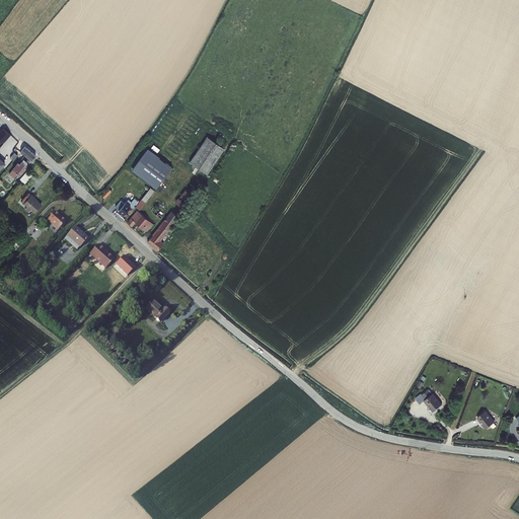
[(0,144),(2,145),(12,134),(6,128),(0,134),(0,144)]
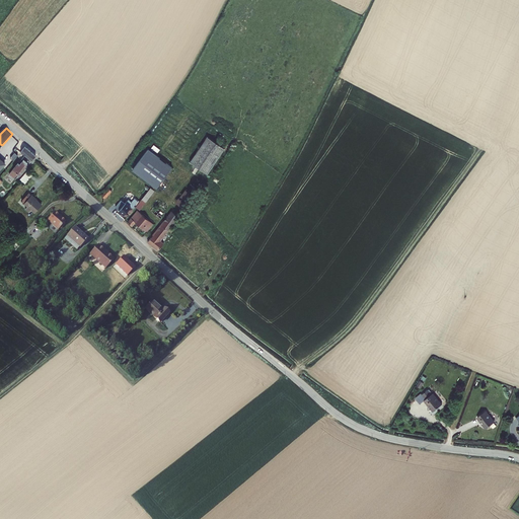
[(191,162),(208,174),(225,150),(209,137),(191,162)]
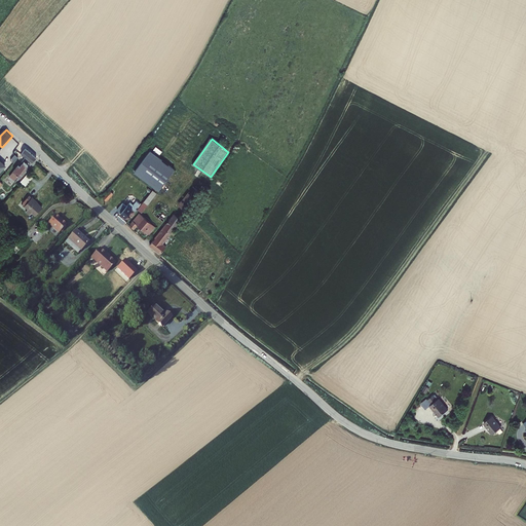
[(24,160),(10,176),(15,181),(29,165),(25,161),(29,156),(34,161),(38,157),(28,149),(27,150),(22,145),(14,152),(16,154),(17,153),(22,156),(21,157),(24,160)]
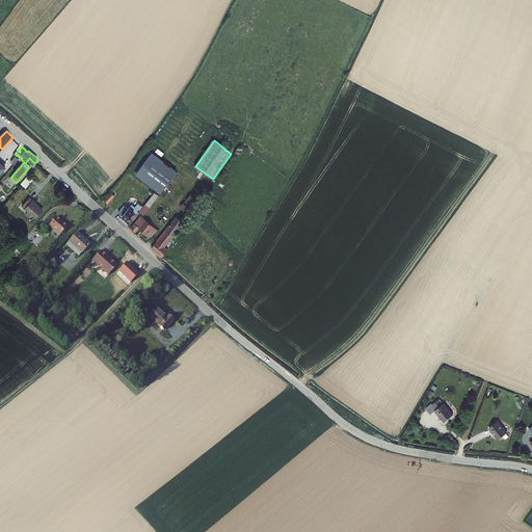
[(136,175),(161,193),(176,173),(151,154),(136,175)]
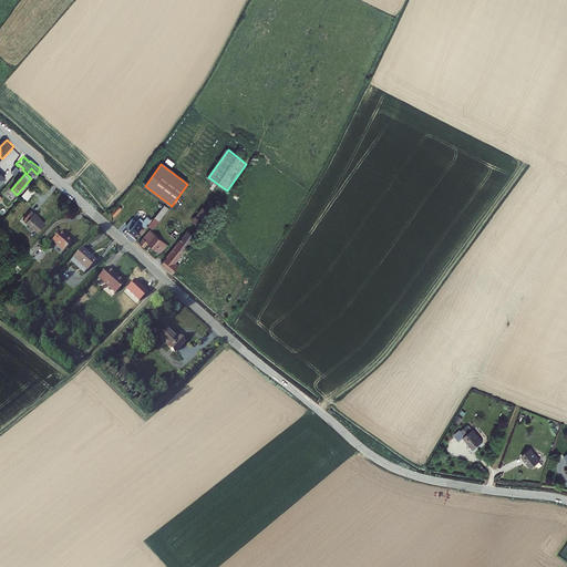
[(22,194),(28,199),(35,189),(31,185),(22,194)]
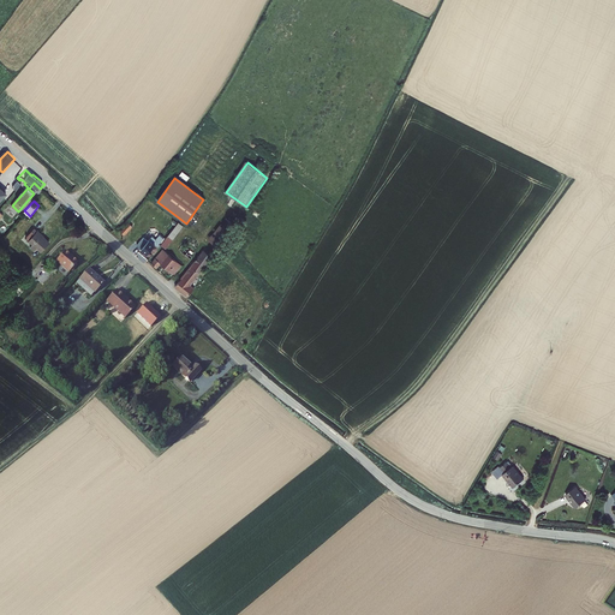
[(41,248),(48,238),(41,231),(42,230),(39,226),(36,227),(33,225),(25,233),(33,240),(29,244),(34,248),(37,244),(41,248)]
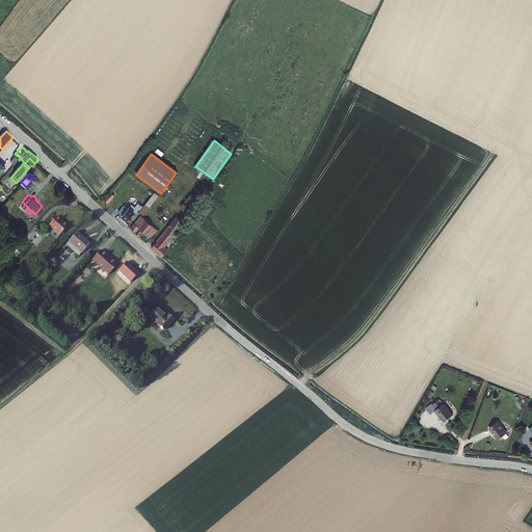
[(153,194),(140,210),(137,214),(141,218),(158,197),(153,194)]
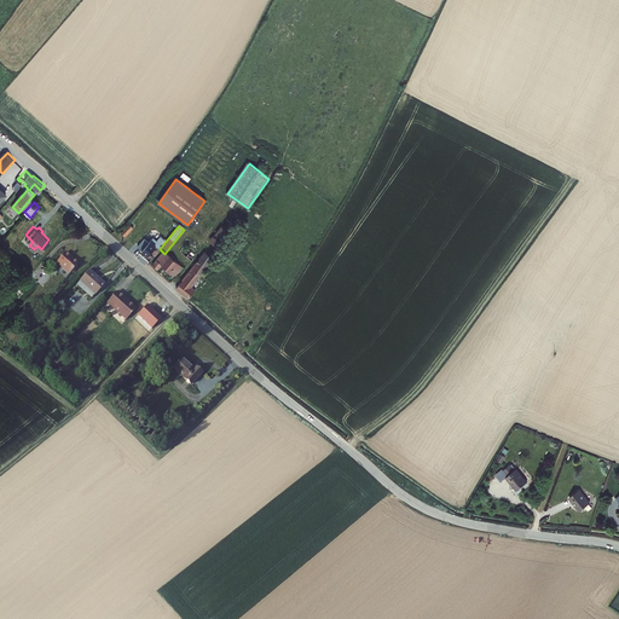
[(127,227),(120,236),(123,239),(132,230),(127,227)]
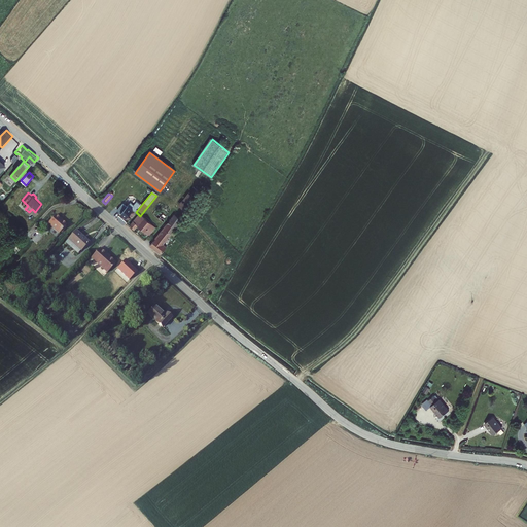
[(119,216),(124,220),(130,213),(133,215),(136,212),(139,208),(135,204),(132,208),(129,206),(119,216)]
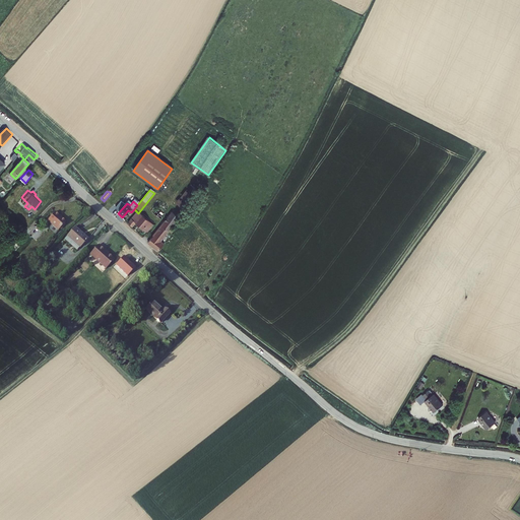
[(114,209),(117,211),(123,205),(120,203),(114,209)]
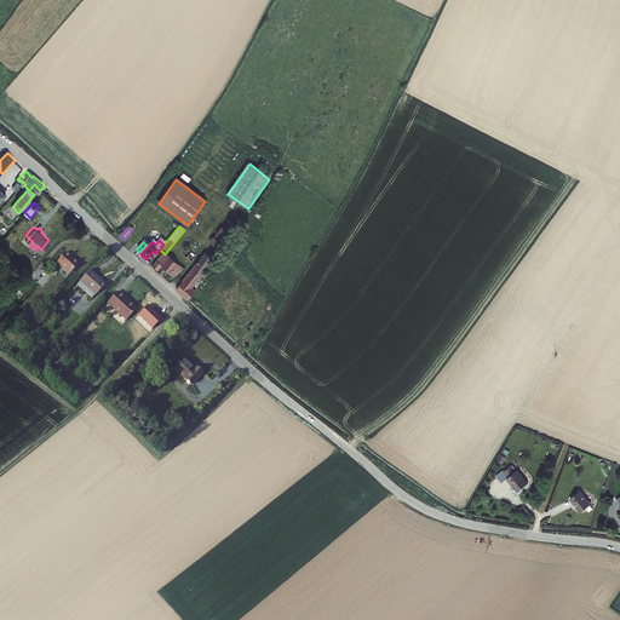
[(194,260),(199,254),(184,245),(179,252),(194,260)]
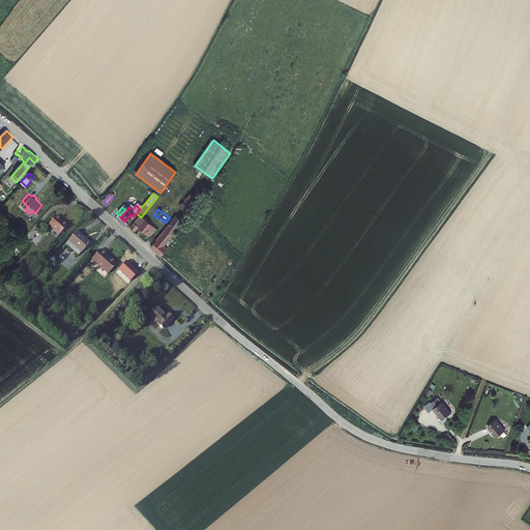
[(58,215),(49,226),(60,236),(67,227),(62,223),(64,221),(58,215)]
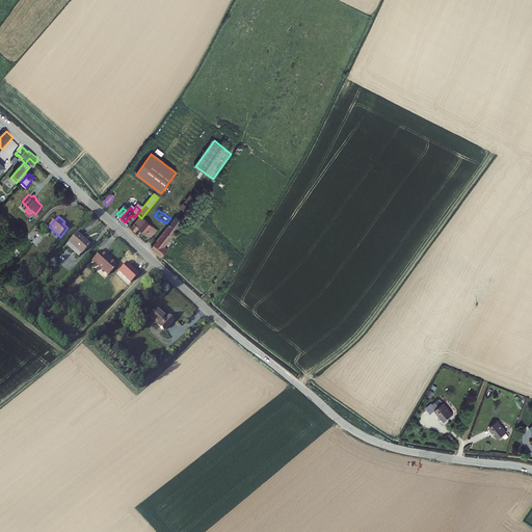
[(137,219),(130,229),(135,233),(138,229),(149,236),(154,230),(138,217),(136,218),(137,219)]
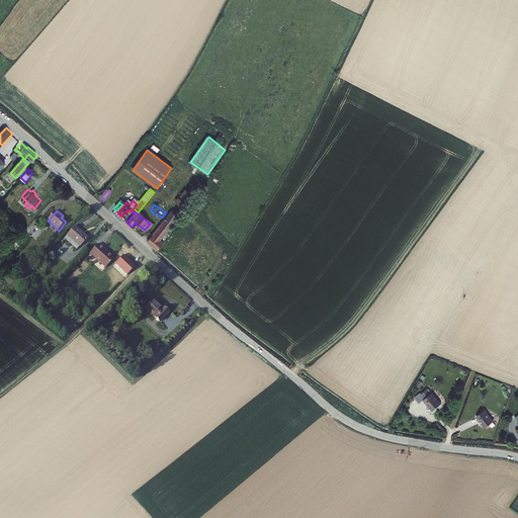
[(170,212),(165,219),(162,222),(146,243),(157,253),(163,244),(159,241),(176,218),(170,212)]
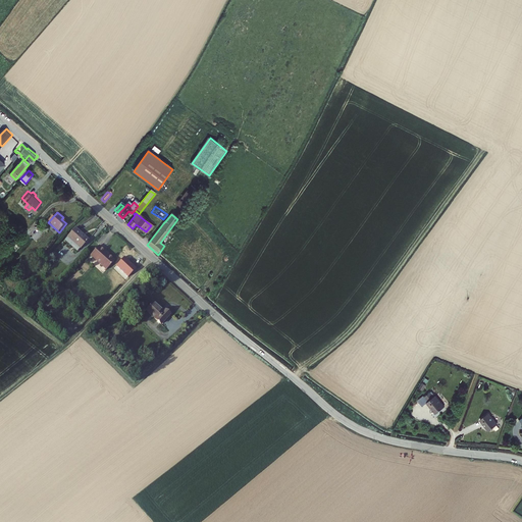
[(74,228),(67,238),(81,249),(89,239),(85,235),(83,236),(74,228)]
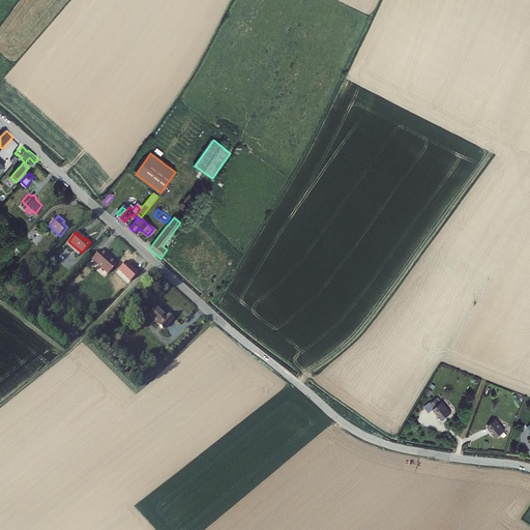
[(82,253),(68,241),(66,243),(80,256),(82,253)]
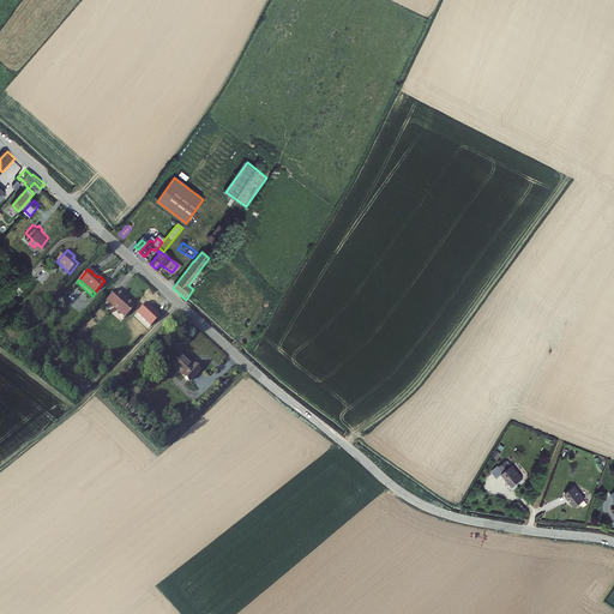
[(122,290),(118,287),(108,298),(126,314),(136,305),(122,292),(122,290)]
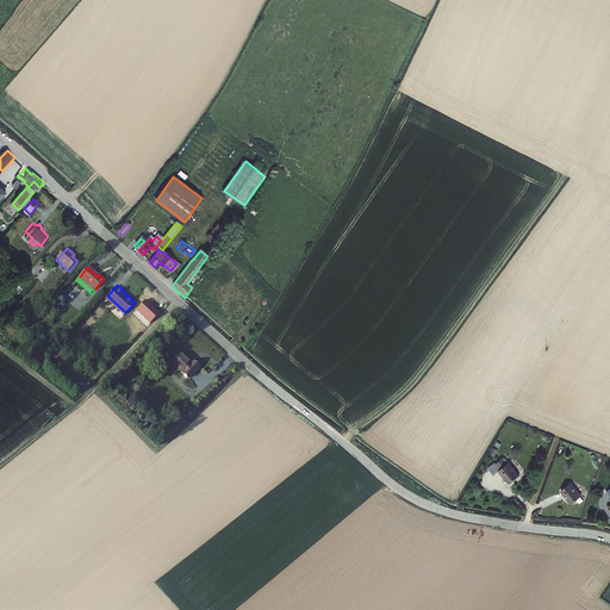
[(179,349),(172,356),(188,373),(198,362),(192,358),(191,360),(179,349)]
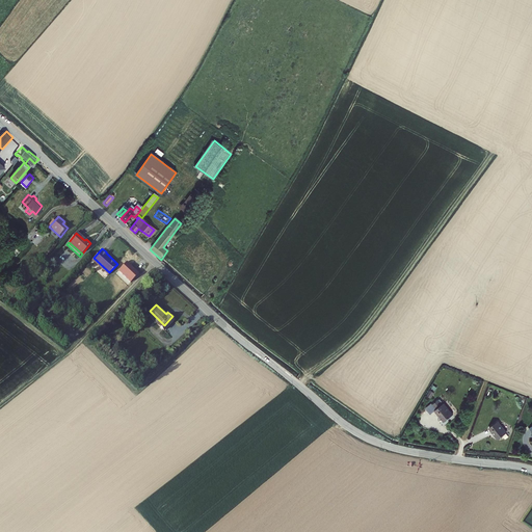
[(434,410),(443,422),(452,415),(444,403),(442,405),(439,400),(432,405),(435,409),(434,410)]
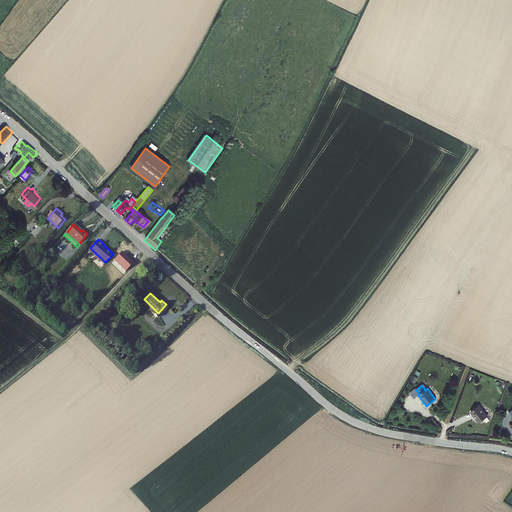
[(470,413),(479,425),(488,418),(479,407),(470,413)]
